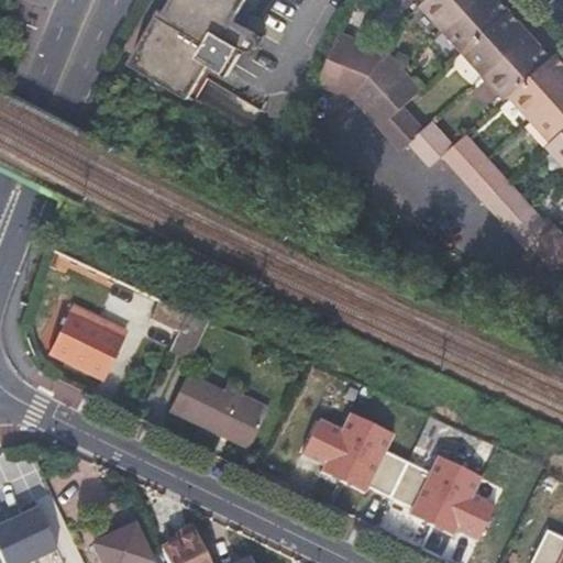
[(152,0),(118,53),(125,57),(158,0),(152,0)]
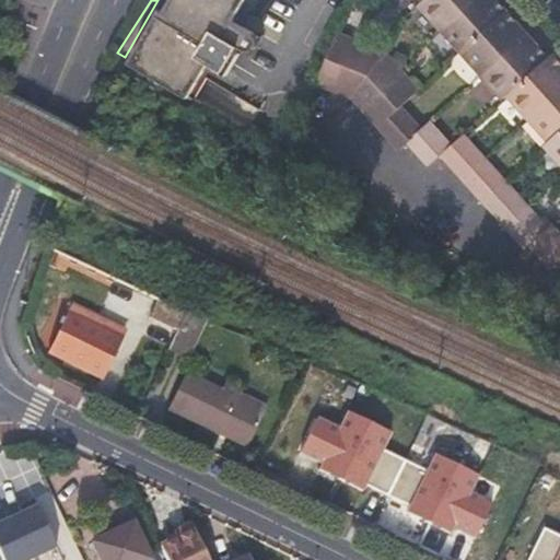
[(158,0),(125,57),(175,90),(200,51),(203,54),(221,0),(158,0)]
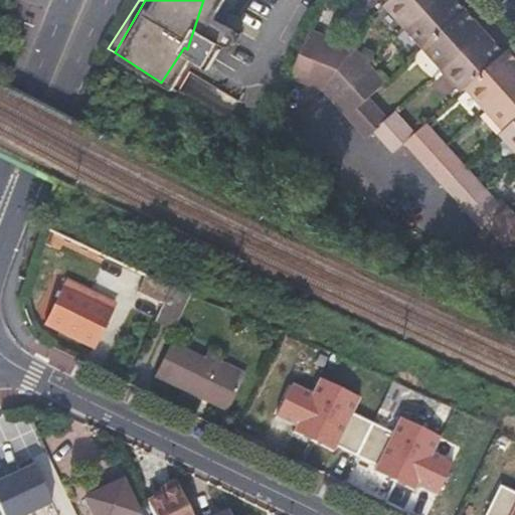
[(203,0),(187,49),(189,50),(188,54),(200,62),(213,42),(210,39),(213,34),(224,41),(234,25),(209,7),(213,0),(203,0)]
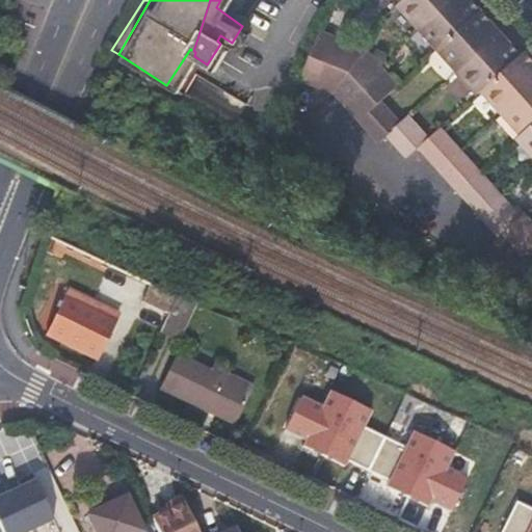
[(393,0),(473,88),(478,84),(517,128),(514,132),(531,152),(531,55),(523,45),(517,48),(497,24),(490,18),(473,0),(393,0)]
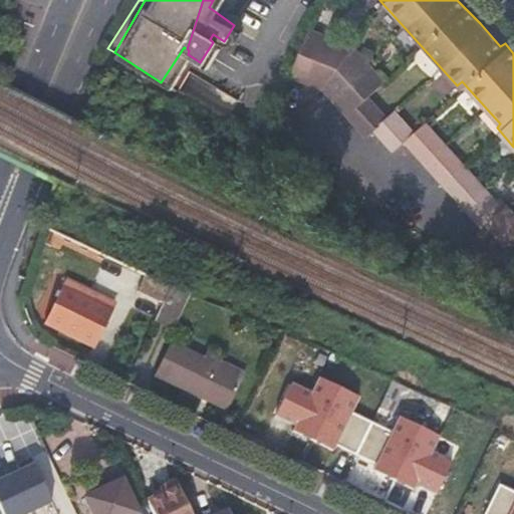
[(308,24),(288,75),(319,84),(361,132),(369,125),(389,147),(400,138),(474,221),(478,218),(497,239),(505,232),(513,242),(513,214),(499,198),(496,201),(422,117),(410,129),(391,105),(382,112),(365,92),(381,76),(361,53),(353,43),(308,24)]
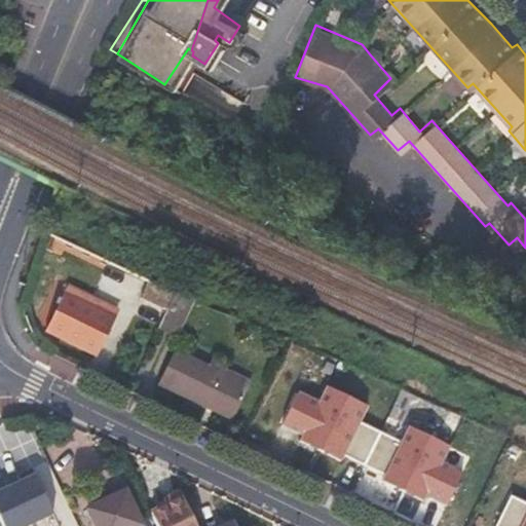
[(175,285),(146,272),(140,288),(167,301),(175,285)]
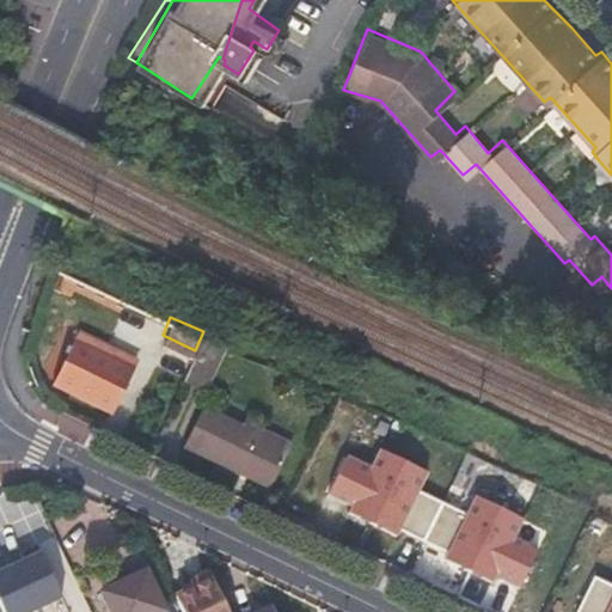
[(116,407),(141,359),(117,347),(109,361),(75,344),(59,378),(116,407)]
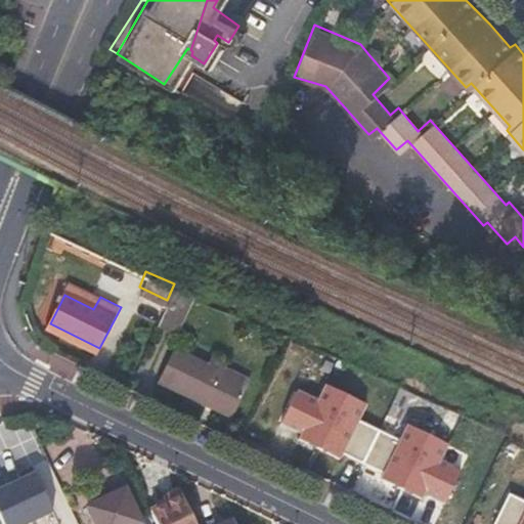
[(229,415),(255,367),(214,347),(208,356),(178,342),(160,380),(229,415)]
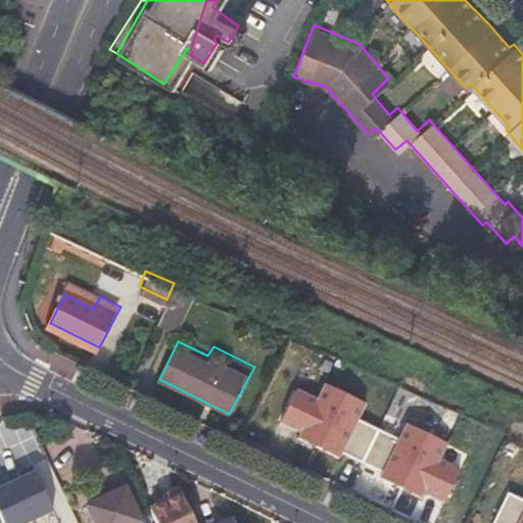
[(315,398),(296,389),(281,420),(305,432),(301,440),(337,458),(341,453),(382,472),(377,482),(419,503),(423,494),(443,504),(461,470),(441,461),(450,443),(405,421),(396,438),(359,420),(366,405),(323,383),(315,398)]
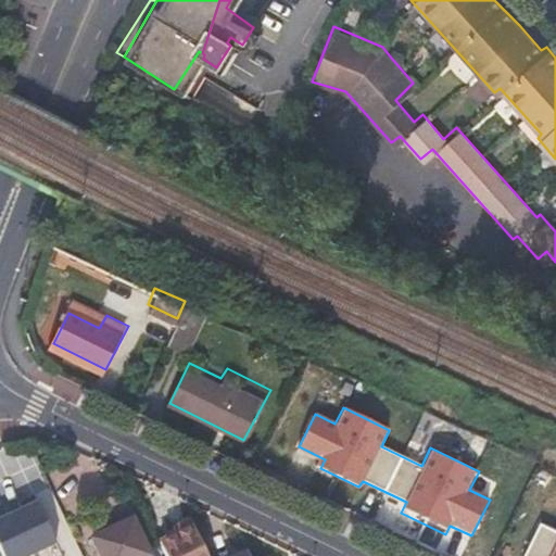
[(38,501),(0,517),(0,546),(3,555),(29,555),(58,543),(38,501)]
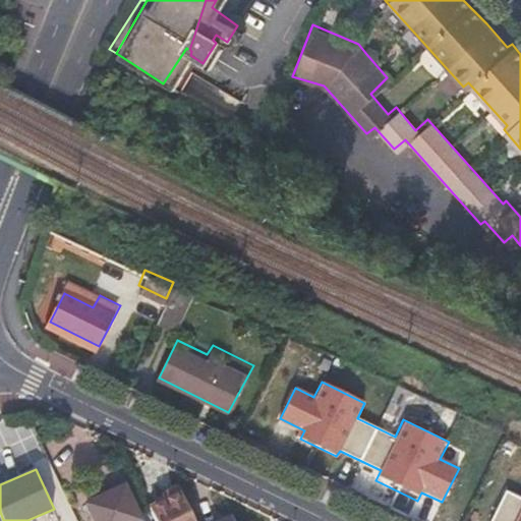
[(130,520),(141,516),(124,481),(88,500),(98,520),(130,520)]
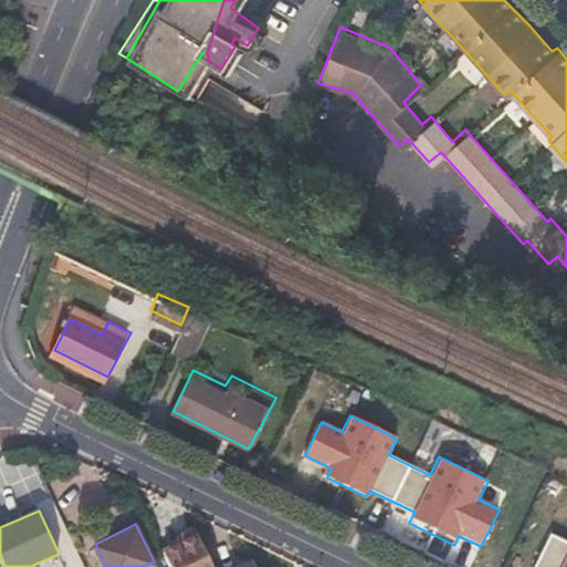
[(213,566),(197,533),(164,549),(172,566),(213,566)]
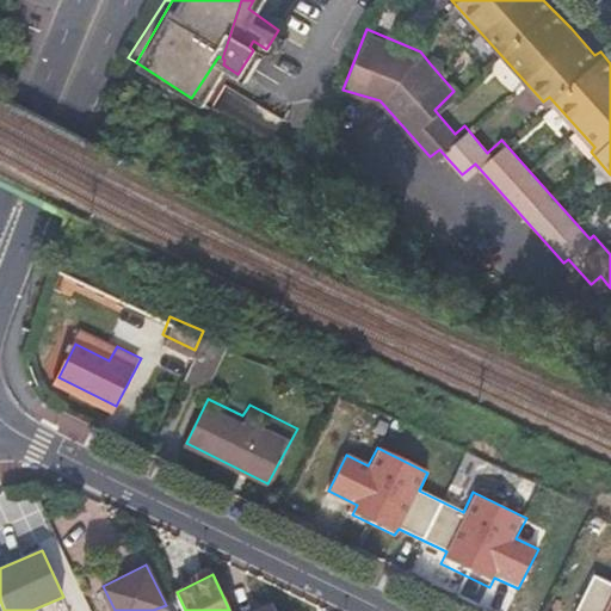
[(610,610),(610,586),(590,576),(572,610),(610,610)]
